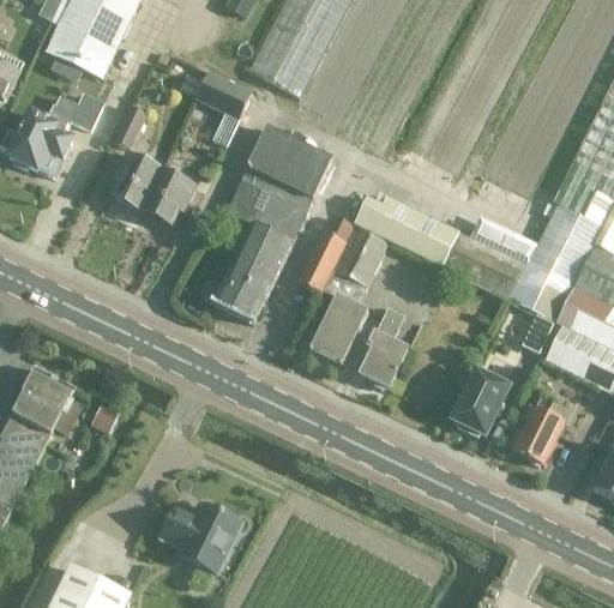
[(52,0),(44,16),(47,17),(49,20),(58,24),(46,49),(60,56),(102,77),(139,0),(52,0)]
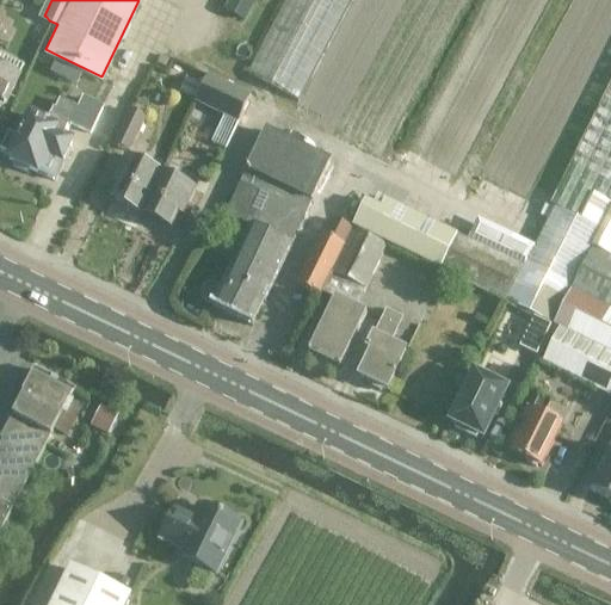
[(0,14),(0,110),(19,71),(23,61),(1,50),(0,50),(0,25),(4,17),(0,14)]
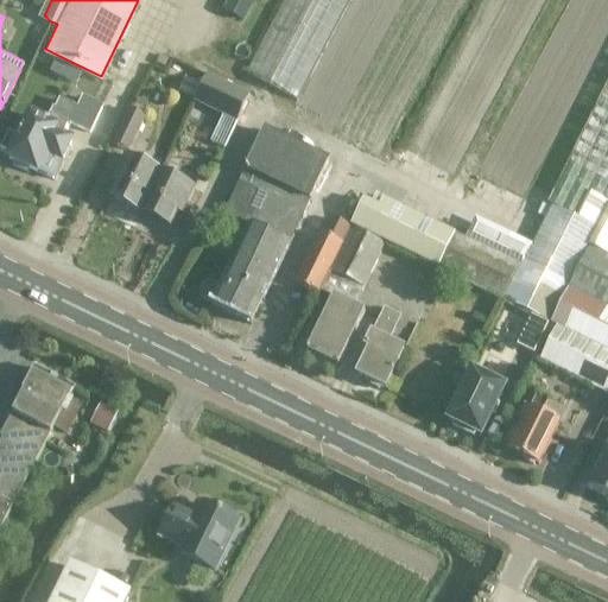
[(162,62),(166,55),(158,51),(154,58),(162,62)]
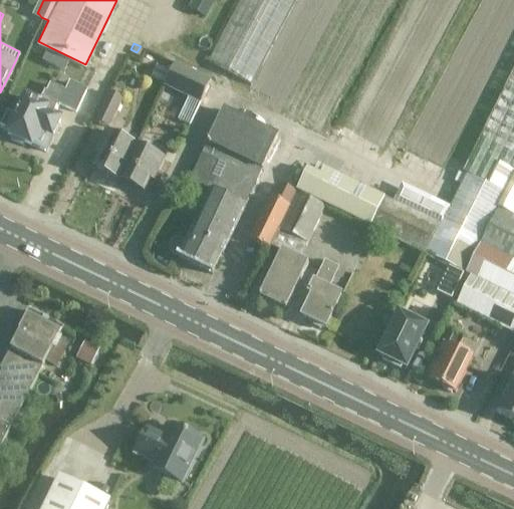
[(175,58),(163,82),(199,99),(200,100),(211,76),(175,58)]
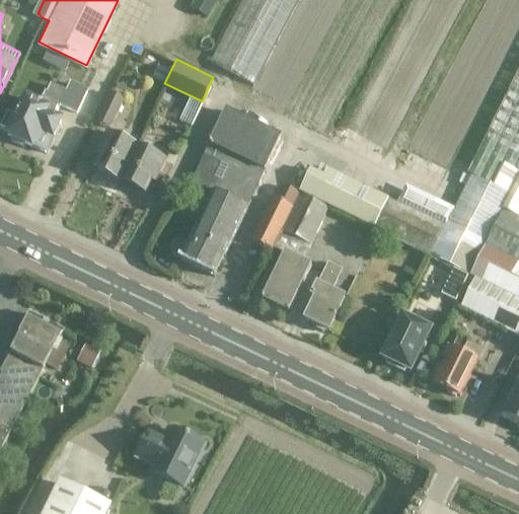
[(158,62),(152,74),(166,80),(171,68),(158,62)]
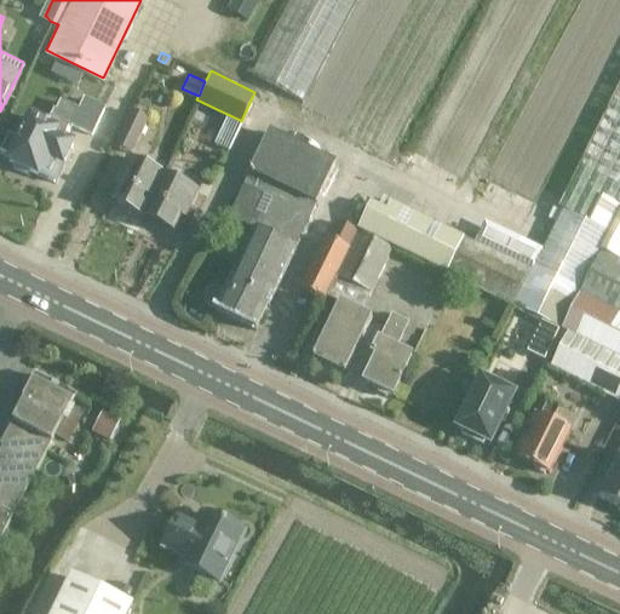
[(562,206),(530,267),(463,233),(392,199),(389,205),(372,196),(359,225),(446,268),(445,270),(511,303),(545,317),(561,326),(600,246),(619,256),(619,76),(557,204),(562,206)]
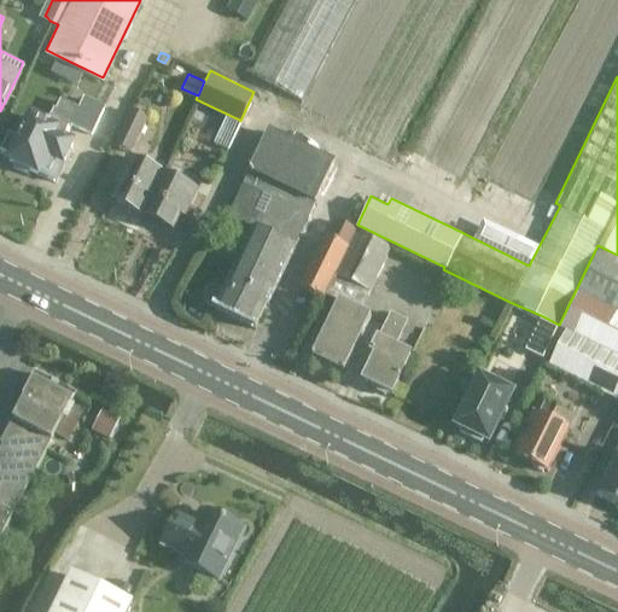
[(11,153),(9,158),(53,179),(73,137),(66,133),(73,122),(91,130),(104,104),(83,94),(79,104),(59,95),(48,118),(31,110),(19,138),(10,132),(1,149),(11,153)]
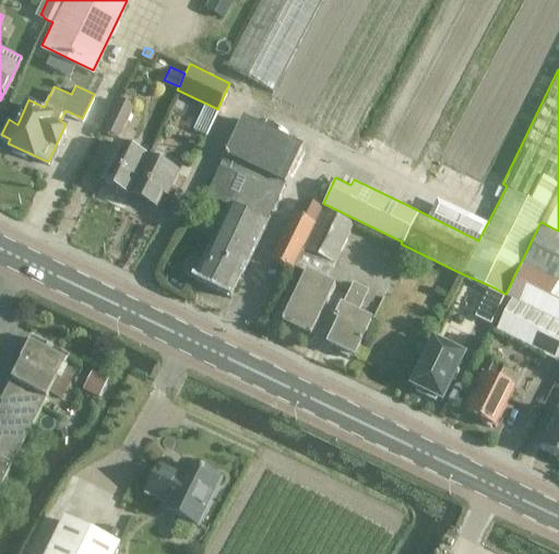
[(134,103),(118,95),(103,128),(118,136),(134,103)]
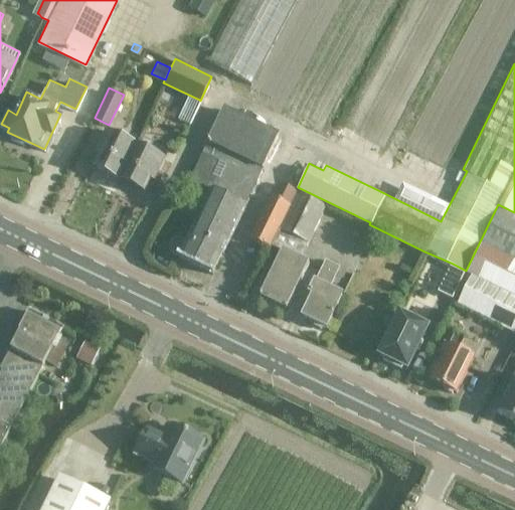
[(223,107),(183,190),(204,200),(185,238),(180,235),(176,235),(173,235),(172,237),(170,239),(169,243),(168,246),(170,250),(171,251),(213,272),(245,202),(245,201),(278,133),(223,107)]
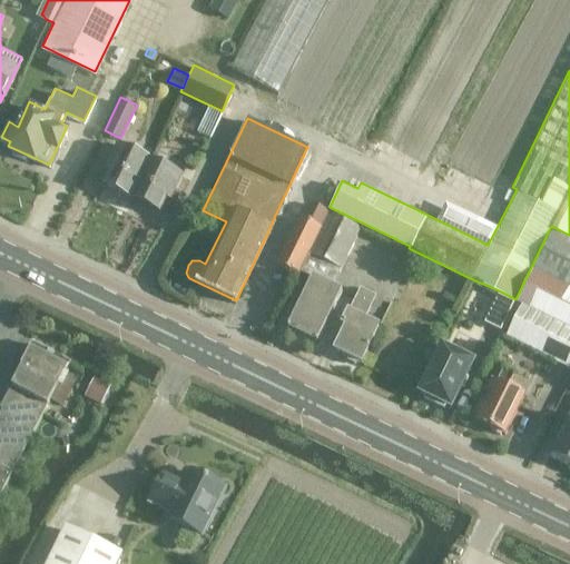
[(130,197),(149,158),(117,144),(105,168),(109,169),(102,184),(130,197)]
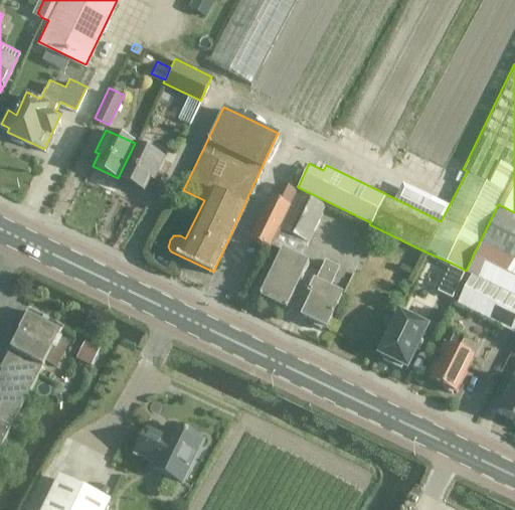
[(135,143),(118,178),(144,191),(150,178),(154,180),(164,157),(135,143)]
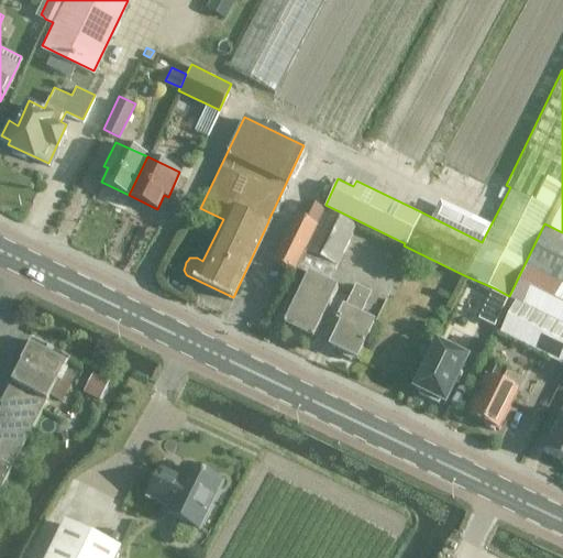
[(290,220),(272,258),(294,269),(296,264),(304,248),(310,233),(317,221),(323,206),(308,198),(301,214),(295,210),(290,220)]
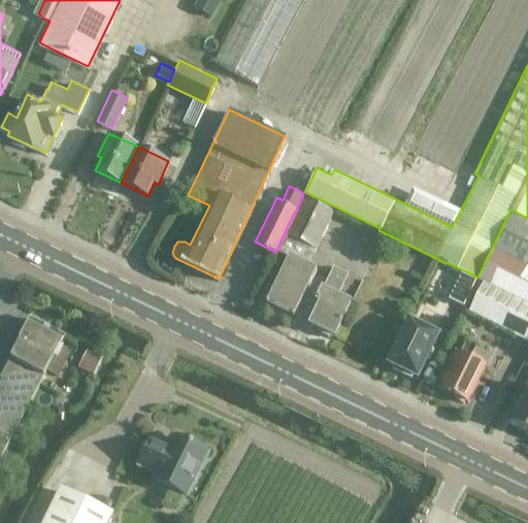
[(527,301),(527,218),(510,209),(477,278),(527,301)]
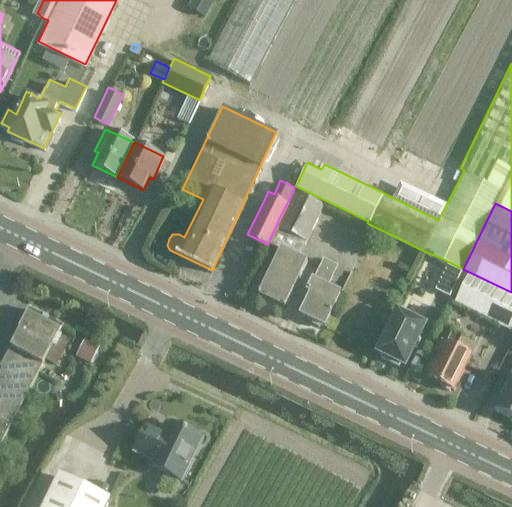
[(280,245),(258,292),(284,304),(307,258),(280,245)]
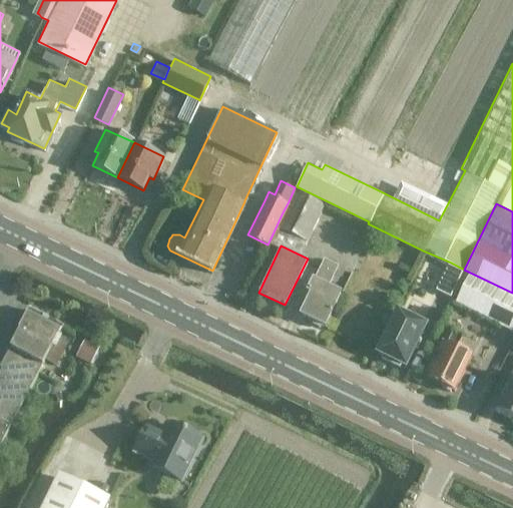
[(301,314),(324,326),(341,291),(328,284),(338,264),(324,257),(314,277),(307,291),(311,293),(301,314)]
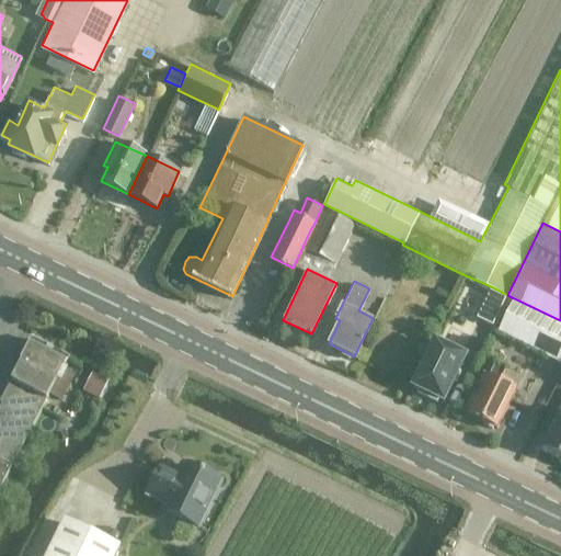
[(478,315),(492,321),(504,295),(490,288),(478,315)]
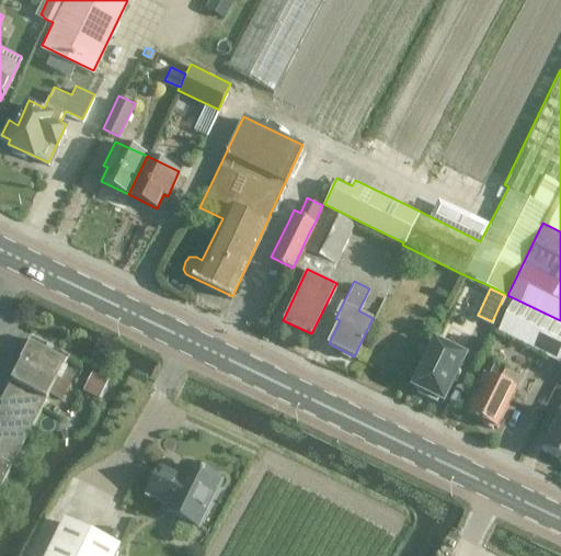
[(560,320),(507,295),(502,305),(507,307),(497,329),(560,360),(560,320)]
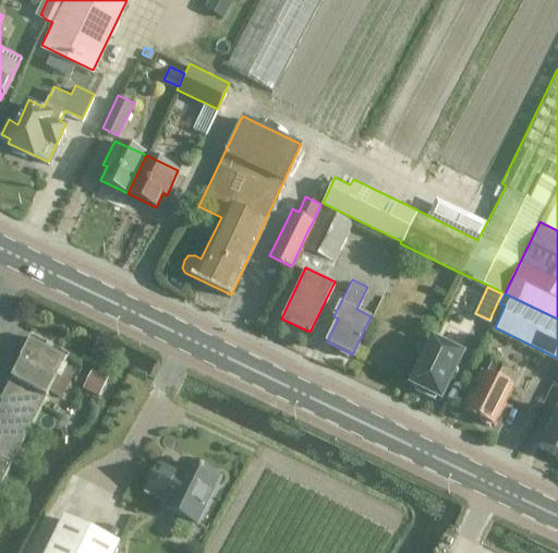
[(33,334),(0,395),(0,481),(69,352),(33,334)]
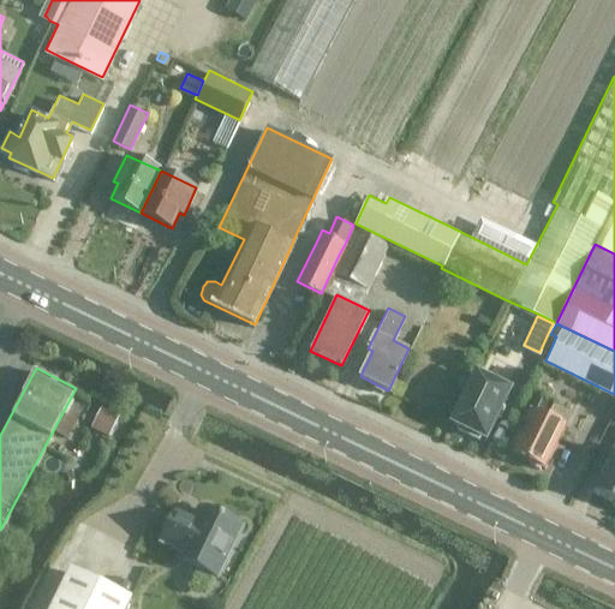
[(453,421),(459,423),(457,427),(478,437),(481,433),(485,436),(496,413),(499,415),(503,405),(501,404),(509,387),(477,371),(453,421)]
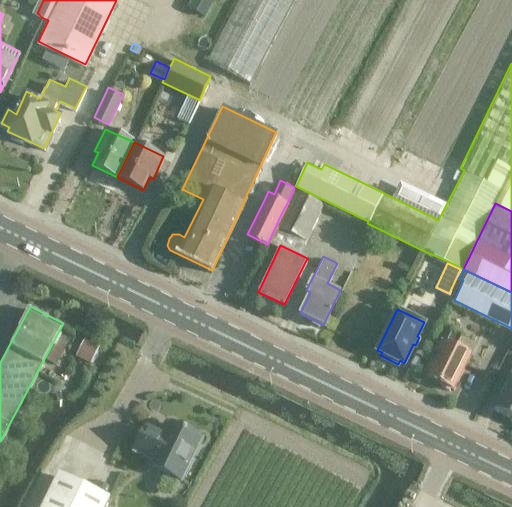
[(471,352),(456,345),(462,332),(448,326),(442,338),(427,369),(429,370),(427,375),(452,387),(471,352)]
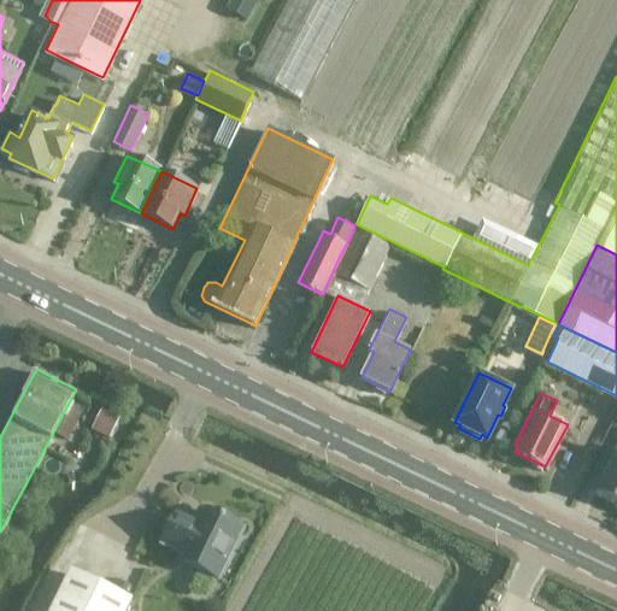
[(121,415),(103,405),(90,426),(110,435),(121,415)]
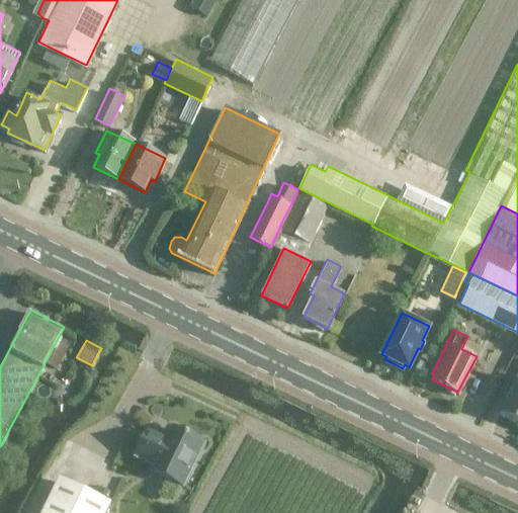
[(517,375),(517,376),(500,413),(517,421),(517,375)]
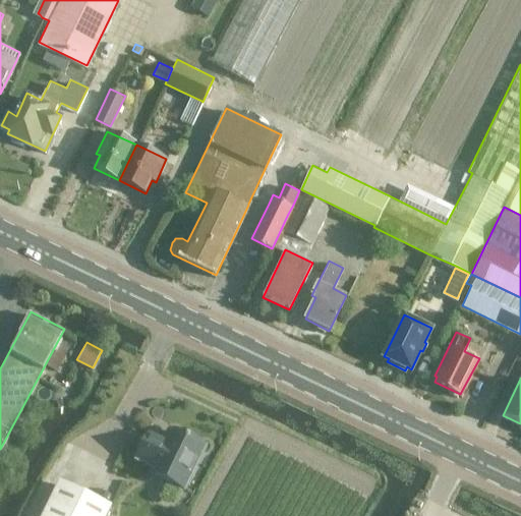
[(161,438),(149,432),(137,455),(157,465),(154,471),(183,485),(204,443),(174,428),(167,443),(160,439),(161,438)]
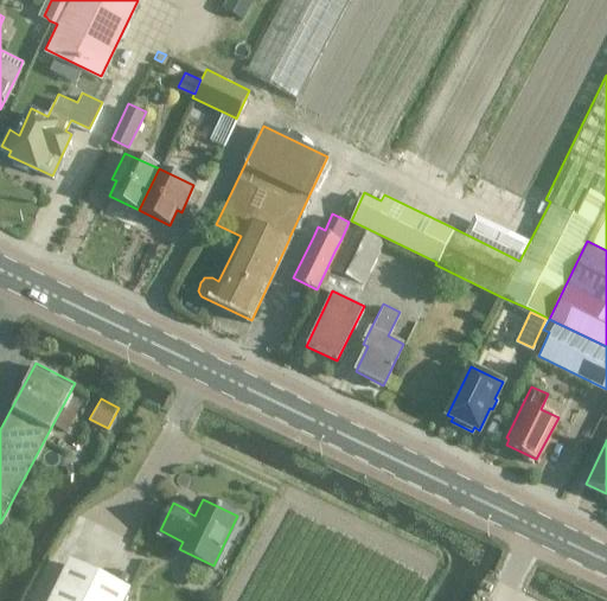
[(69,560),(49,600),(122,600),(128,589),(69,560)]
